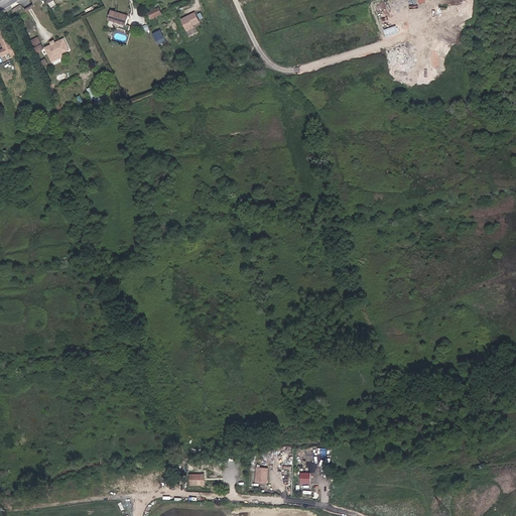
[(162,13),(159,8),(150,12),(153,18),(162,13)]
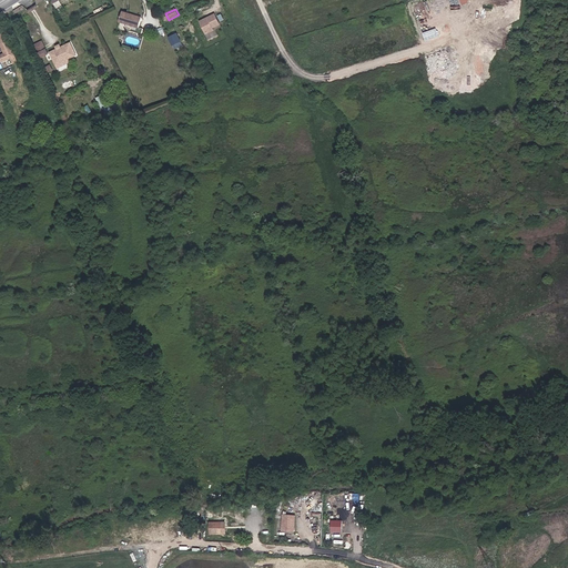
[(139,28),(142,18),(122,11),(119,21),(128,23),(139,28)]
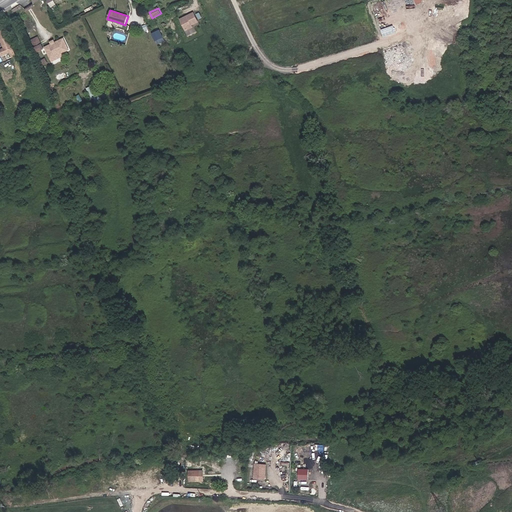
[(193,28),(192,25),(198,22),(194,13),(181,19),(186,31),(193,28)]
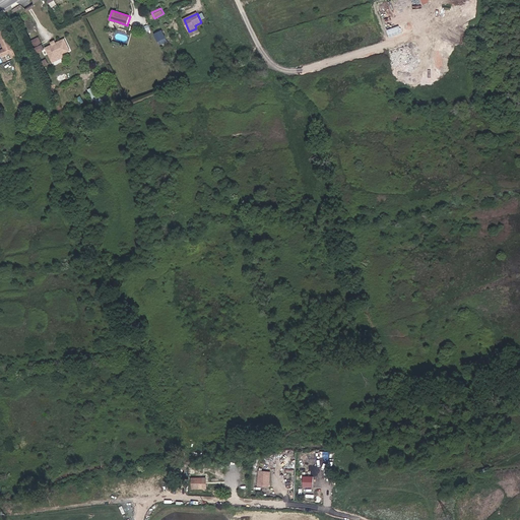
[(130,30),(131,26),(127,25),(117,21),(116,26),(130,30)]
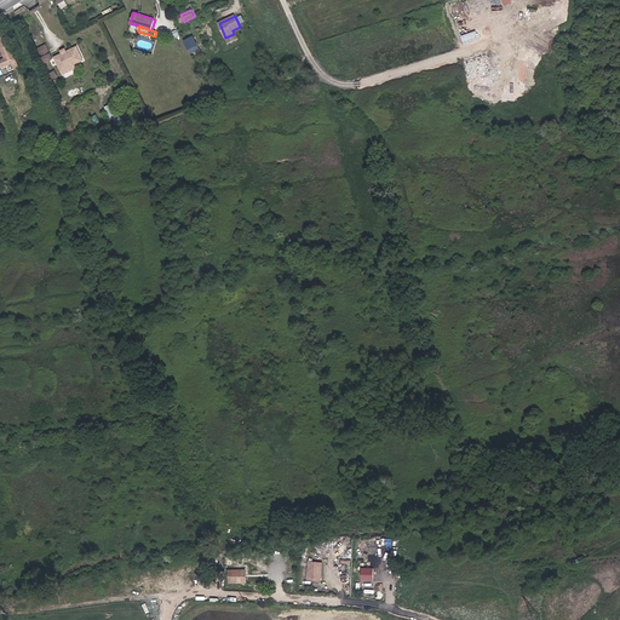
[(19,68),(5,36),(0,38),(0,44),(6,58),(0,61),(0,62),(3,68),(13,63),(16,69),(19,68)]
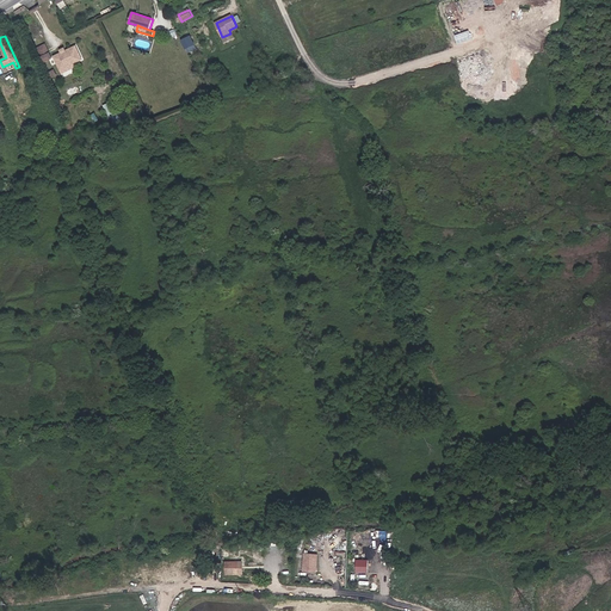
[(195,44),(191,36),(183,39),(186,48),(195,44)]
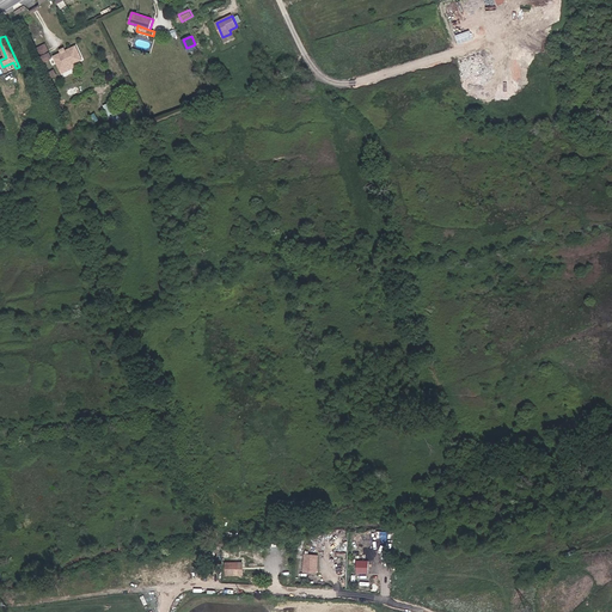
[(51,59),(46,44),(38,48),(44,61),(51,59)]
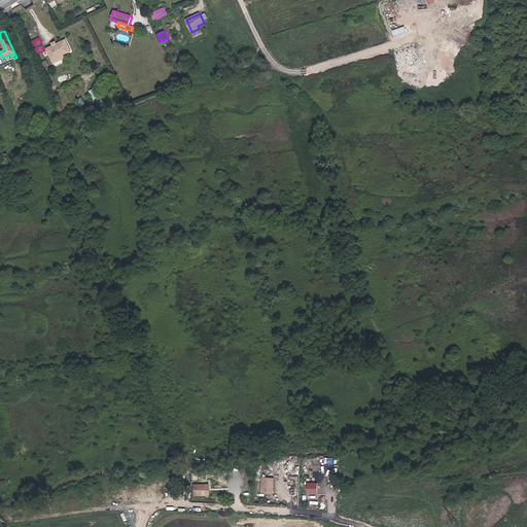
[(70,51),(65,40),(57,44),(54,45),(47,48),(54,63),(64,58),(63,55),(70,51)]
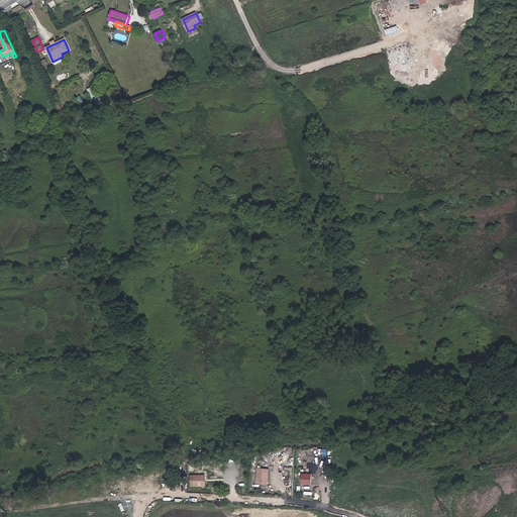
[(97,104),(107,99),(104,94),(94,99),(97,104)]
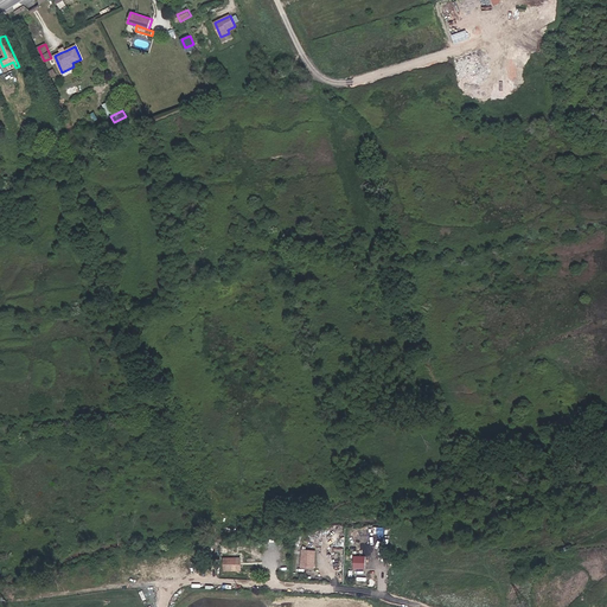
[(302,549),(301,567),(317,568),(318,549),(302,549)]
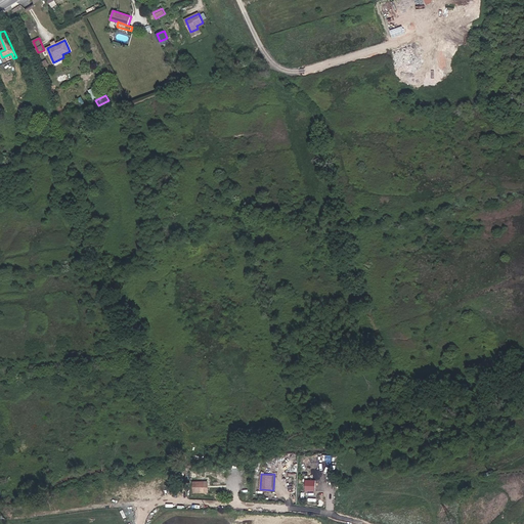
[(316,489),(316,480),(307,479),(307,489),(316,489)]
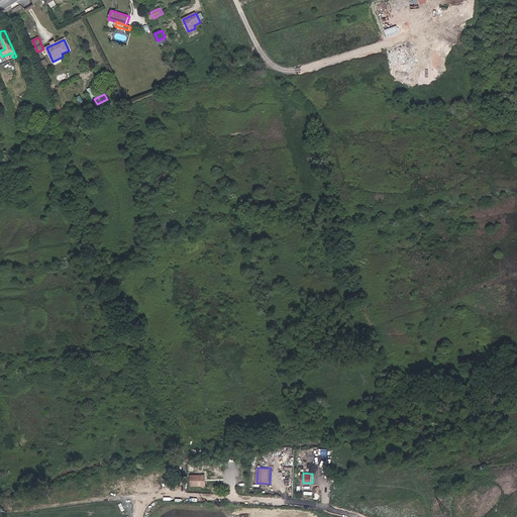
[(191,486),(207,486),(207,474),(192,474),(191,486)]
